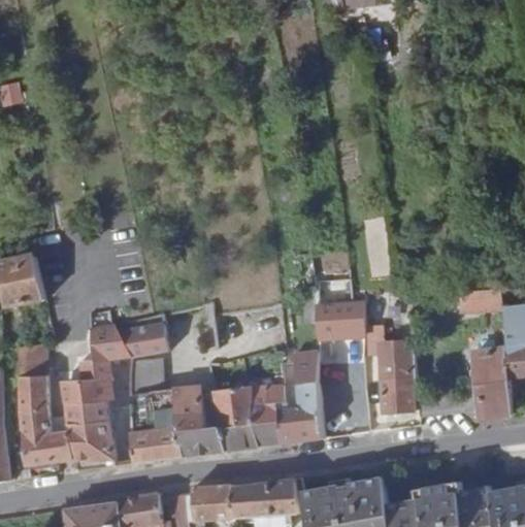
[(382,29),(363,30),(364,62),(383,61),(382,29)]
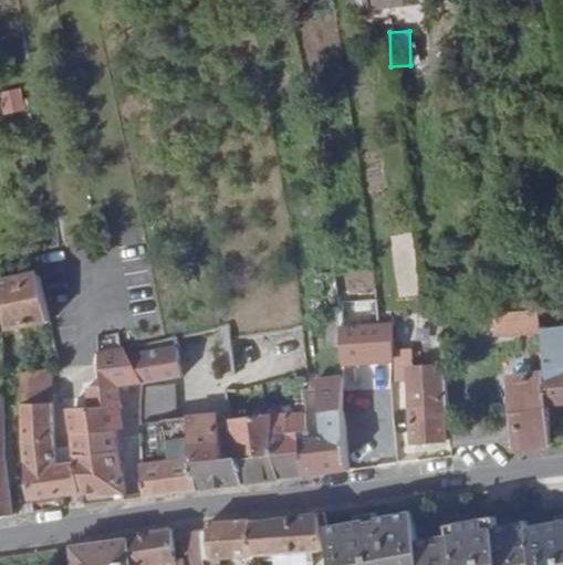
[(0,115),(21,111),(17,89),(0,92),(0,115)]
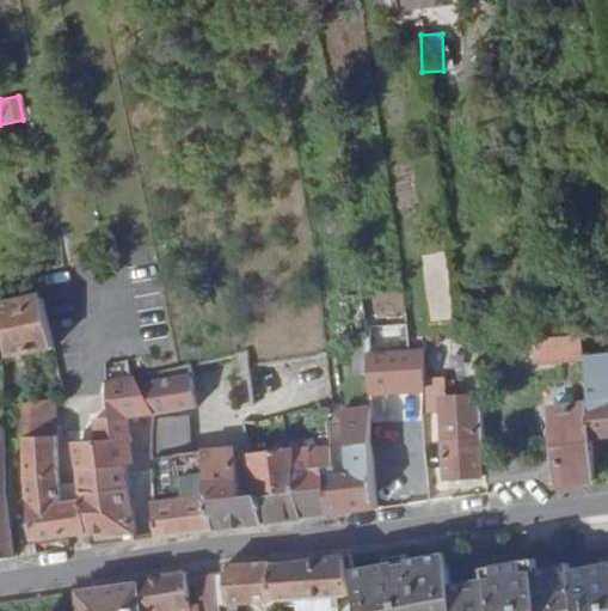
[(0,319),(6,352),(50,343),(42,293),(8,299),(6,286),(0,287),(0,319)]
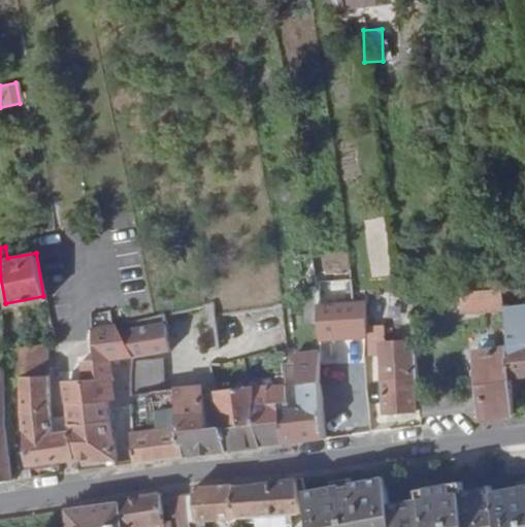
[(317,315),(316,297),(314,287),(293,290),(294,316),(303,316),(317,315)]
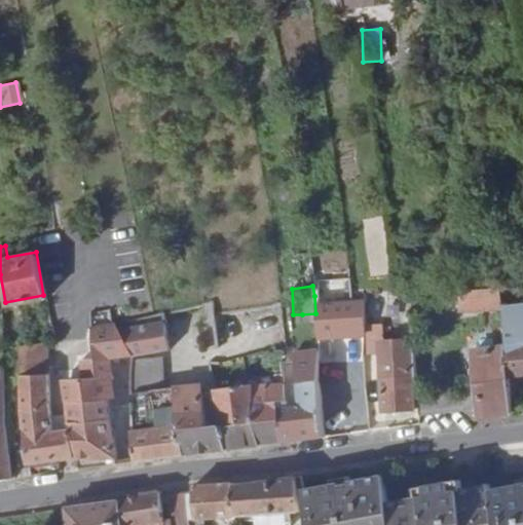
[(497,293),(457,297),(459,319),(499,314),(497,293)]
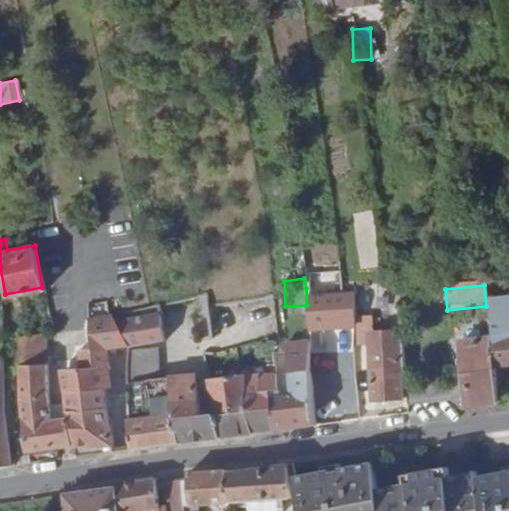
[(307,305),(307,326),(353,323),(352,286),(346,286),(306,288),(307,305)]
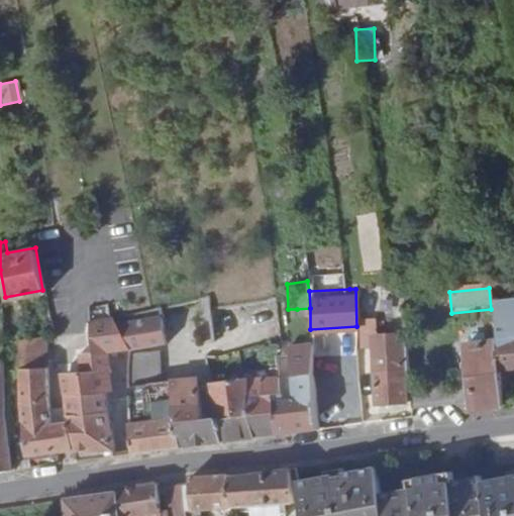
[(203,299),(202,344),(211,343),(212,328),(213,307),(213,297),(203,299)]
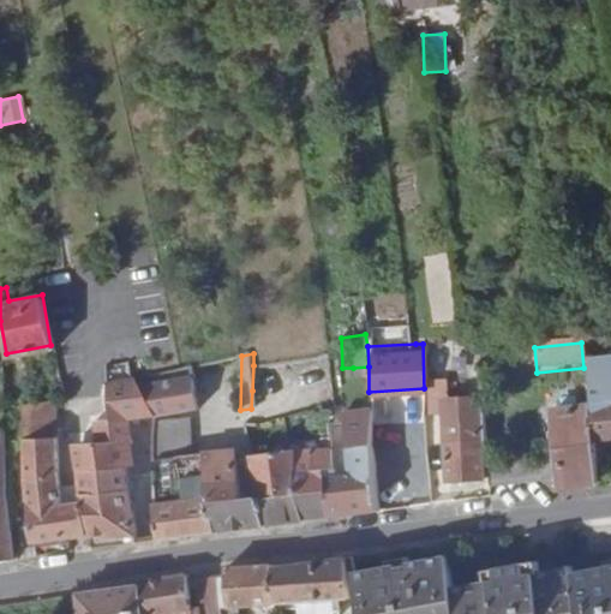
[(286,383),(282,361),(253,365),(252,391),(286,383)]
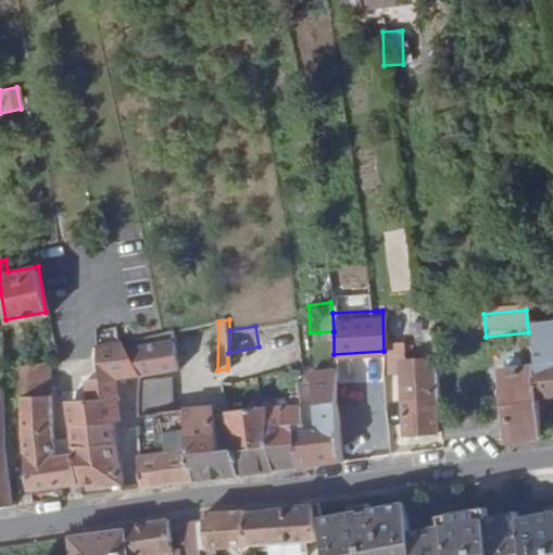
[(105,330),(107,341),(121,340),(120,329),(105,330)]
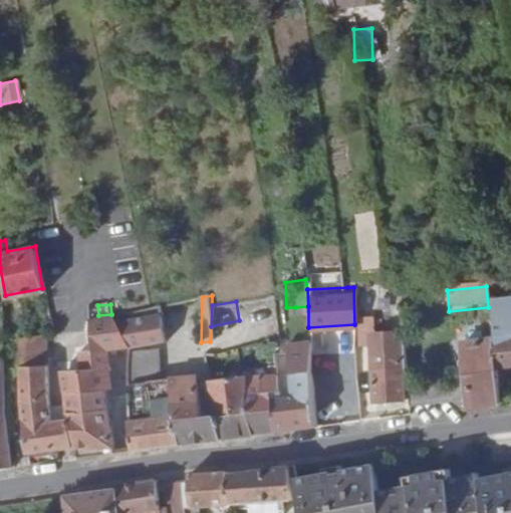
[(111,314),(124,345),(158,339),(150,307),(147,308),(130,312),(111,314)]
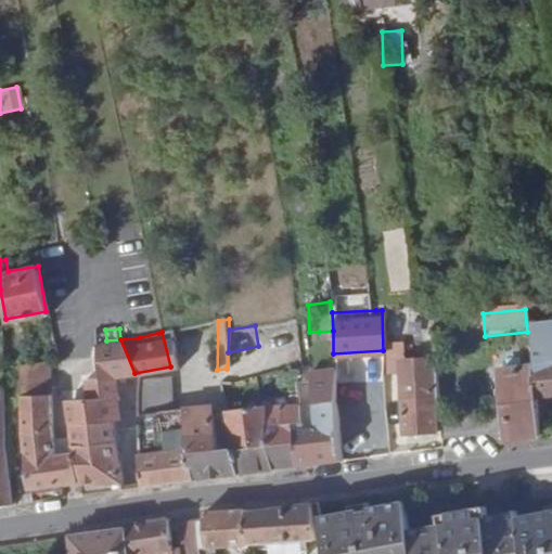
[(71,455),(75,484),(116,480),(108,425),(118,423),(114,379),(135,373),(120,339),(106,340),(88,342),(93,362),(84,365),(78,368),(82,390),(64,396),(71,455)]
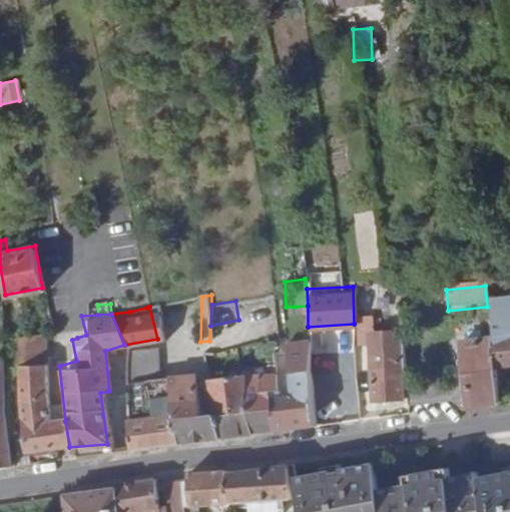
[(73,317),(77,338),(86,335),(81,316),(73,317)]
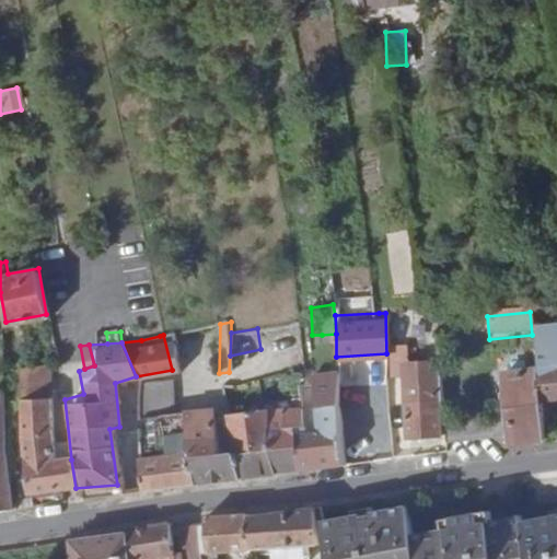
[(386,358),(387,379),(406,377),(407,437),(438,435),(438,405),(443,405),(442,368),(406,369),(405,358),(386,358)]
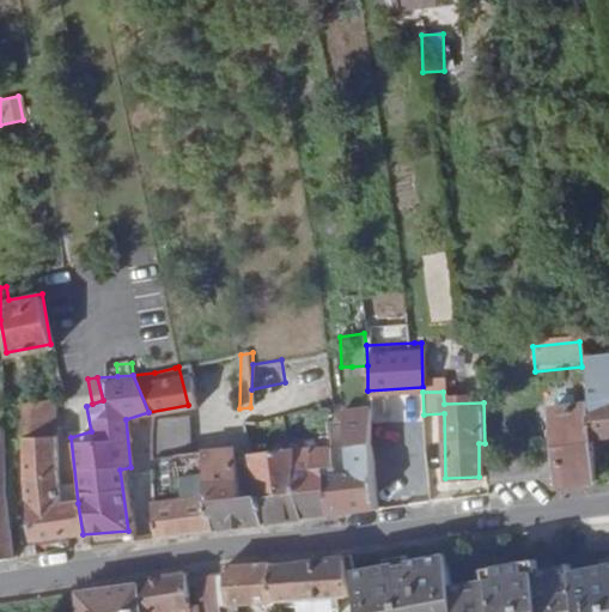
[(552,394),(559,485),(592,480),(589,443),(585,406),(567,407),(566,393),(552,394)]
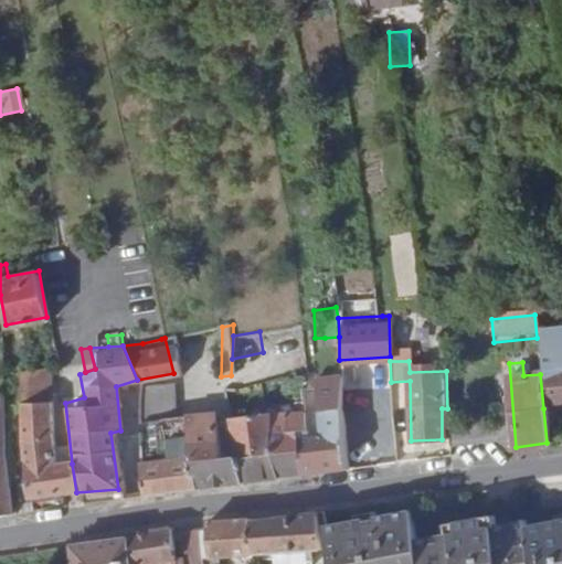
[(18,370),(17,395),(48,392),(46,364),(18,370)]
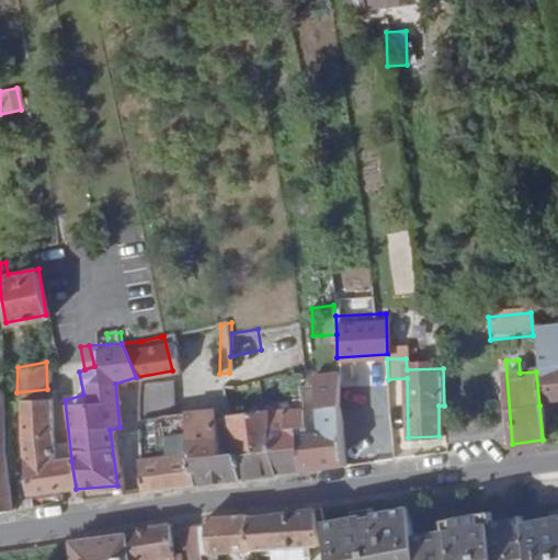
[(557,369),(536,372),(539,406),(557,402),(557,369)]
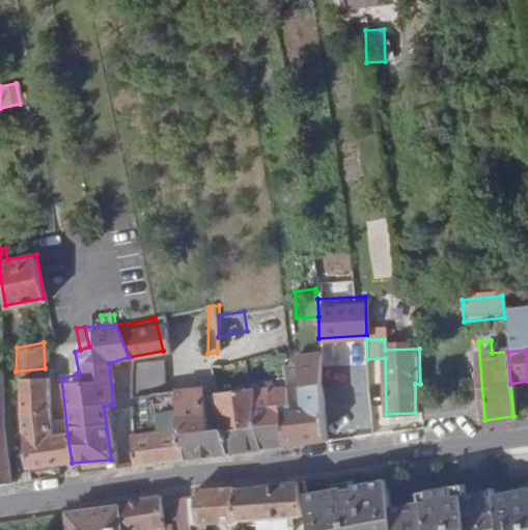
[(323,413),(322,391),(320,354),(299,355),(302,412),(288,412),(288,409),(278,411),(281,444),(324,440),(323,413)]
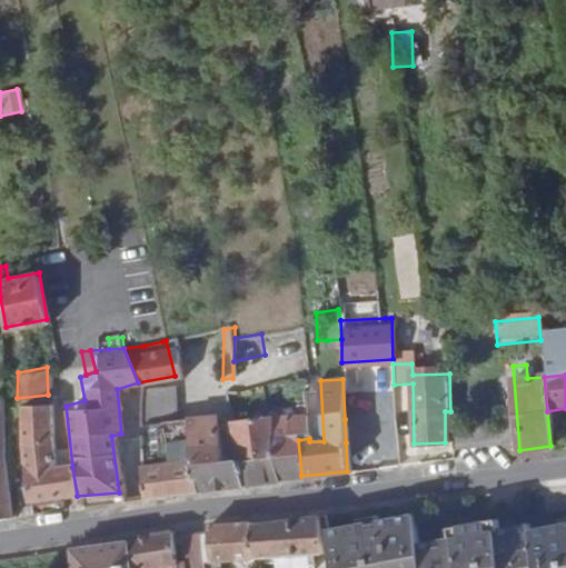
[(139,420),(158,419),(157,387),(140,389),(138,390),(139,420)]
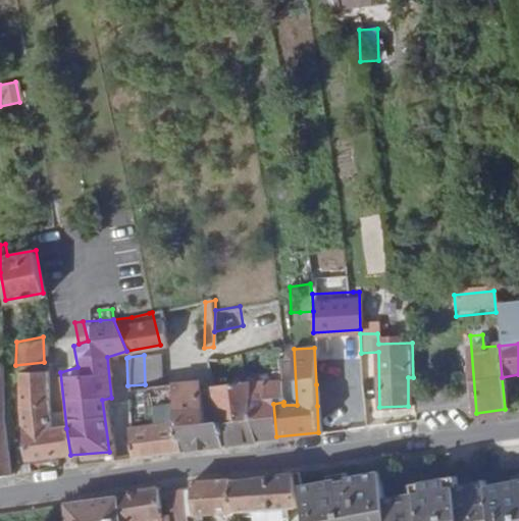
[(219,386),(216,357),(213,357),(205,358),(208,392),(216,424),(220,443),(276,436),(273,404),(283,402),(280,364),(270,364),(272,379),(219,386)]
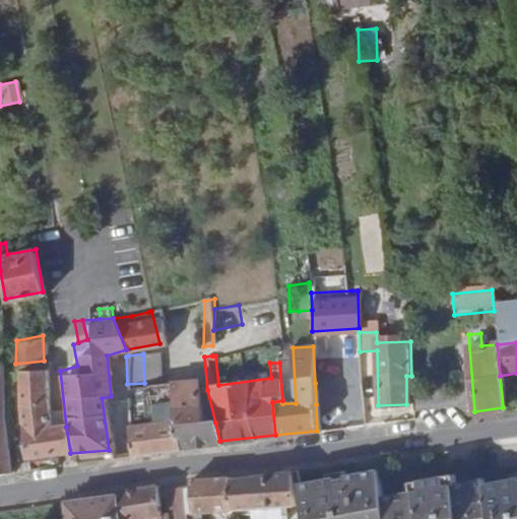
[(15,408),(22,457),(70,454),(70,453),(66,427),(48,428),(46,401),(44,361),(15,364),(15,408)]
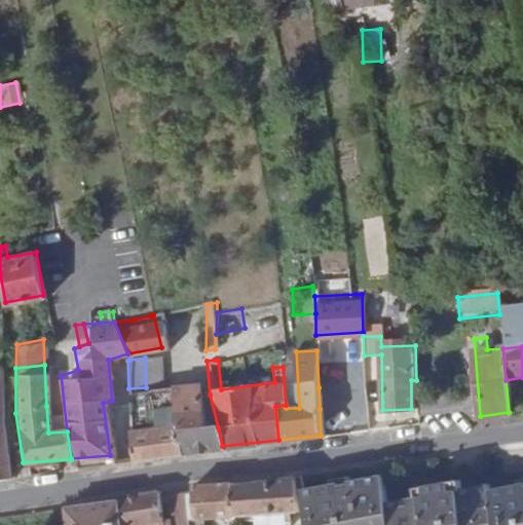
[(468,382),(417,387),(418,417),(470,410),(468,382)]
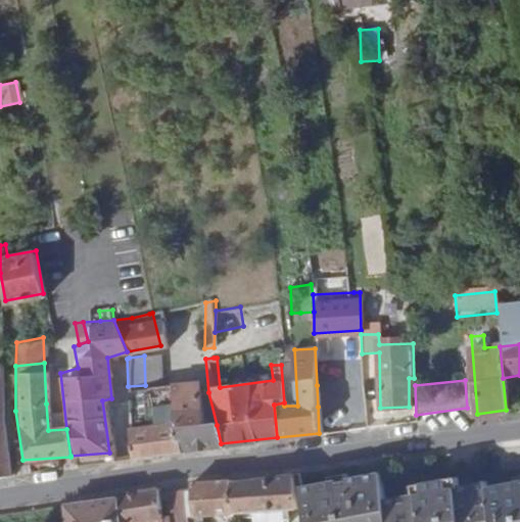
[(192,382),(166,384),(178,447),(221,443),(217,425),(200,427),(192,382)]
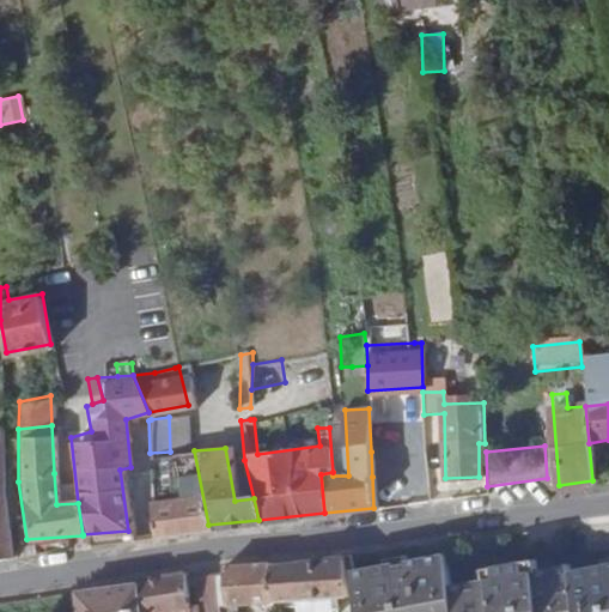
[(208,525),(194,450),(170,452),(150,453),(153,537),(209,529),(208,525)]
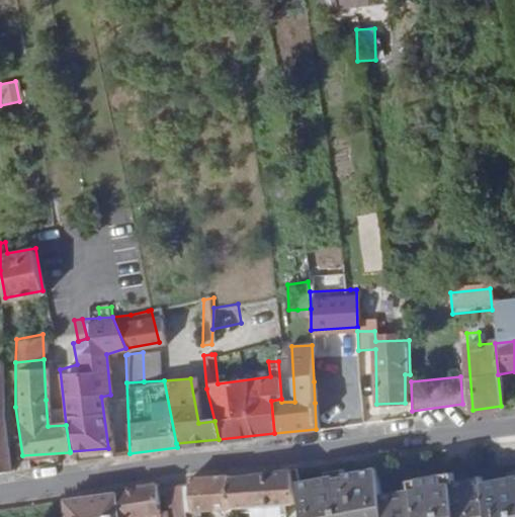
[(336,380),(314,381),(315,403),(337,402),(336,380)]
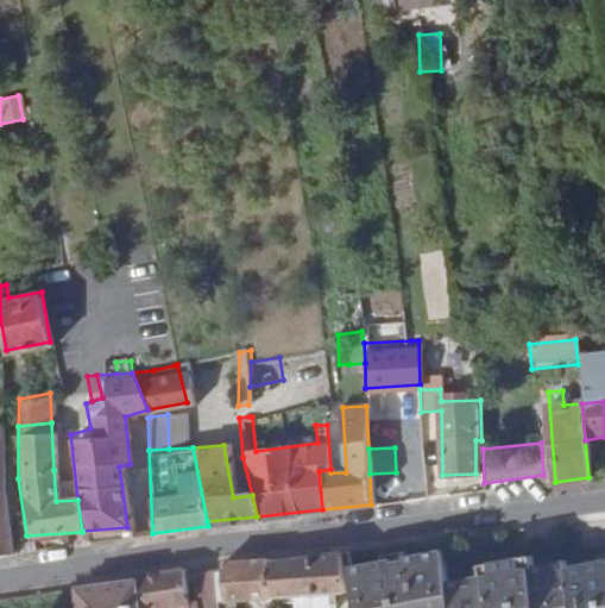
[(397,501),(396,472),(370,474),(371,505),(397,501)]
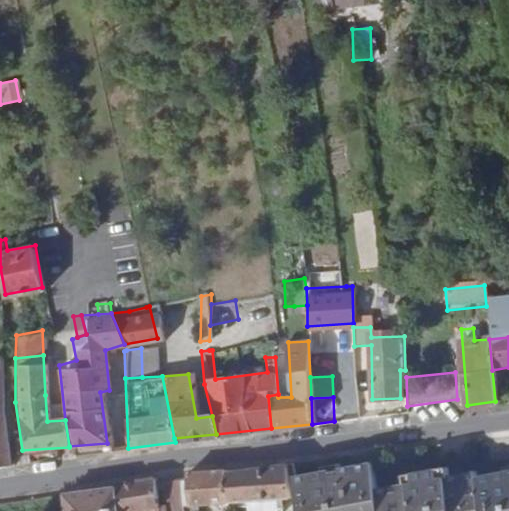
[(508,510),(508,476),(474,482),(473,474),(444,478),(443,469),(421,472),(424,495),(406,497),(405,484),(400,486),(371,490),(366,462),(334,467),(334,470),(324,472),(323,469),(315,470),(286,475),(291,510),(508,510)]
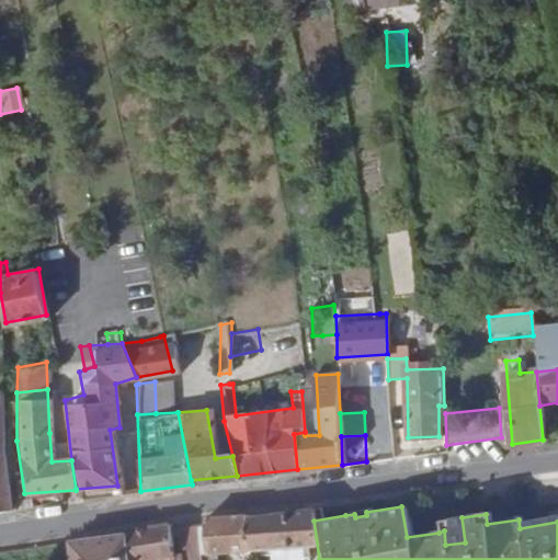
[(344,510),(345,515),(354,514),(355,517),(366,515),(366,512),(365,506),(344,510)]
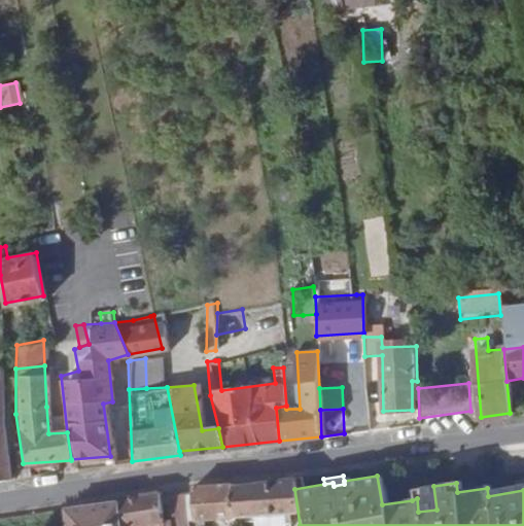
[(232,484),(236,517),(292,510),(287,477),(232,484)]
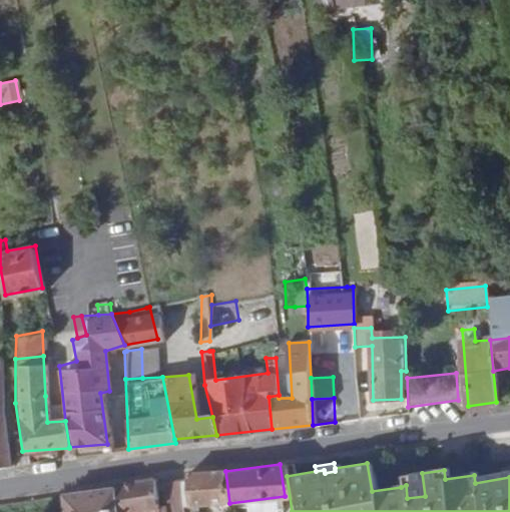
[(186,477),(177,478),(181,511),(191,511),(229,507),(229,503),(225,471),(225,469),(185,470),(186,477)]
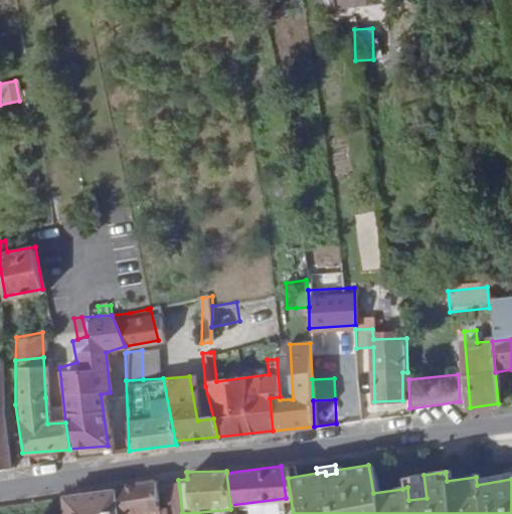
[(401,479),(402,489),(407,487),(408,500),(427,498),(423,475),(407,478),(401,479)]
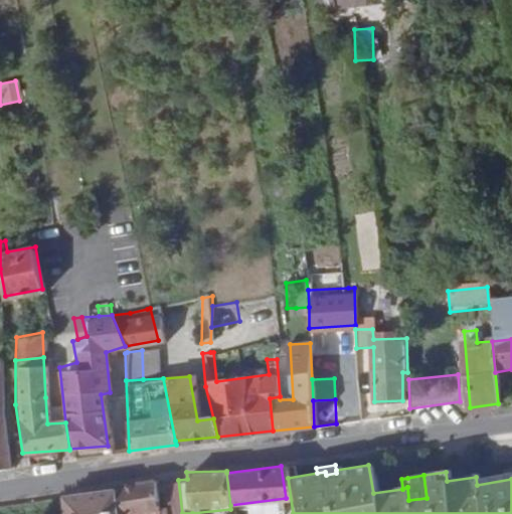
[(166,513),(165,507),(159,507),(155,483),(155,480),(113,485),(114,488),(117,513),(140,513),(166,513)]
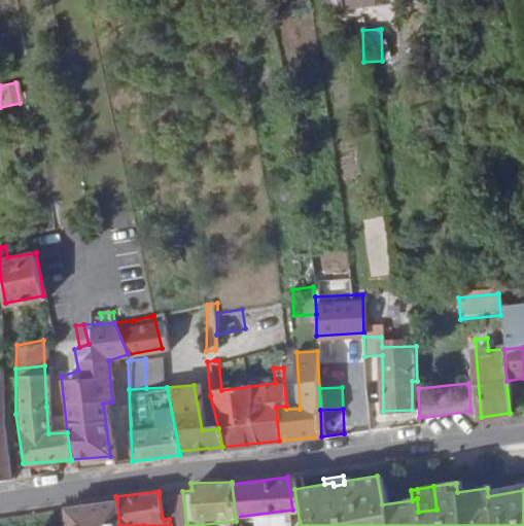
[(119,525),(116,499),(67,506),(67,511),(69,525),(119,525)]
